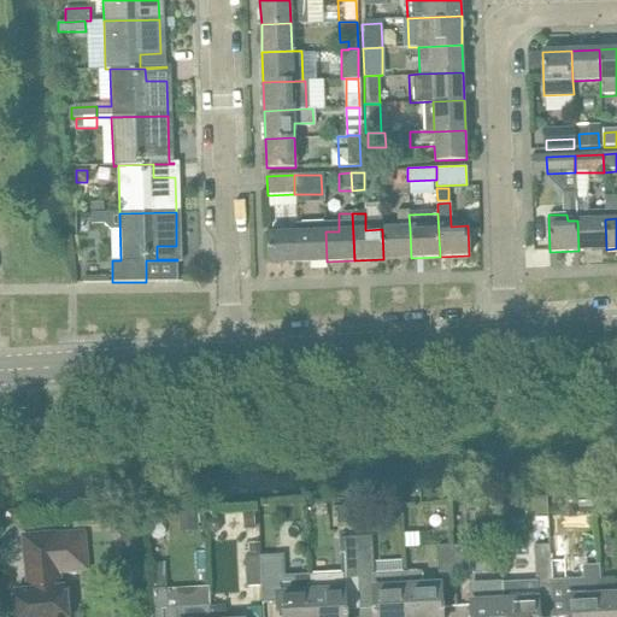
[(605,219),(577,221),(579,251),(606,250),(605,219)]
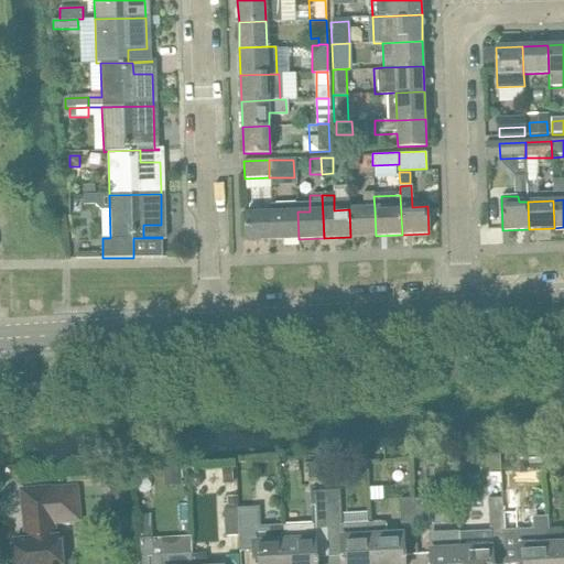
[(375,208),(349,209),(350,237),(376,236),(375,208)]
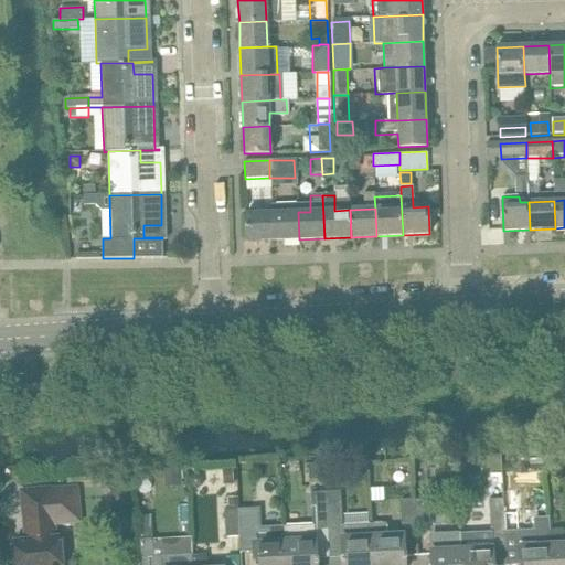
[(299,240),(298,212),(272,213),(273,241),(299,240)]
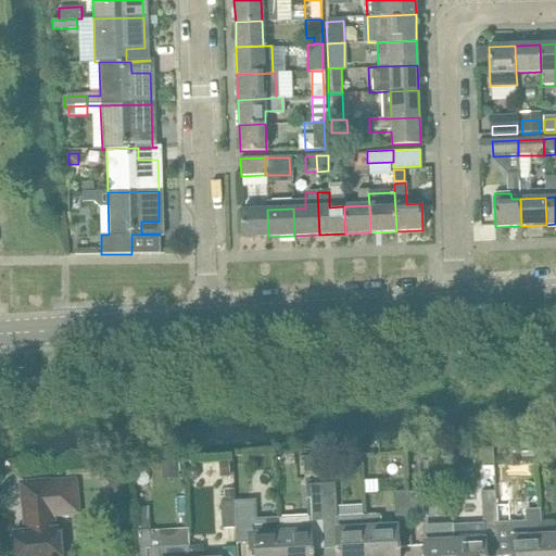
[(268,237),(267,210),(241,211),(242,238),(268,237)]
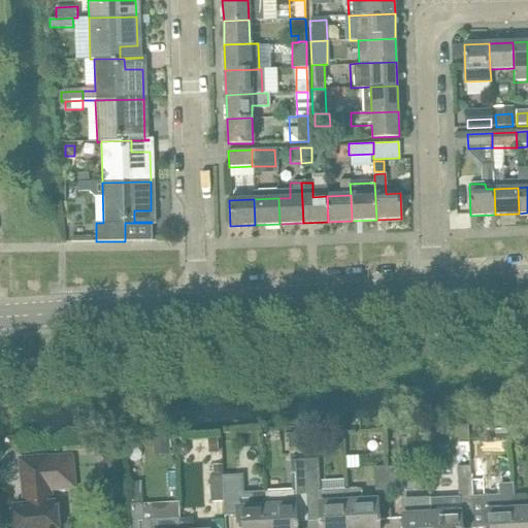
[(206,437),(207,449),(218,449),(218,436),(206,437)]
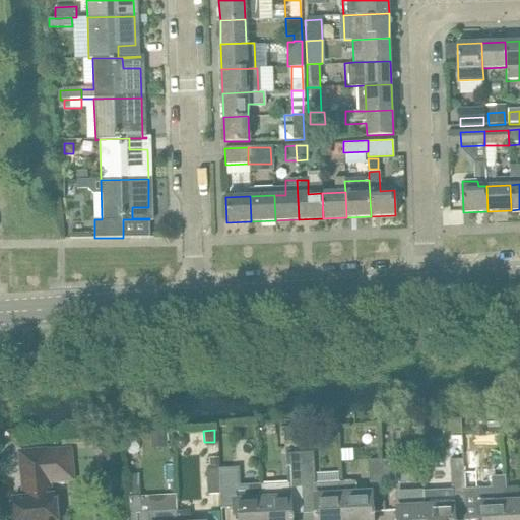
[(133,455),(142,447),(135,438),(125,446),(133,455)]
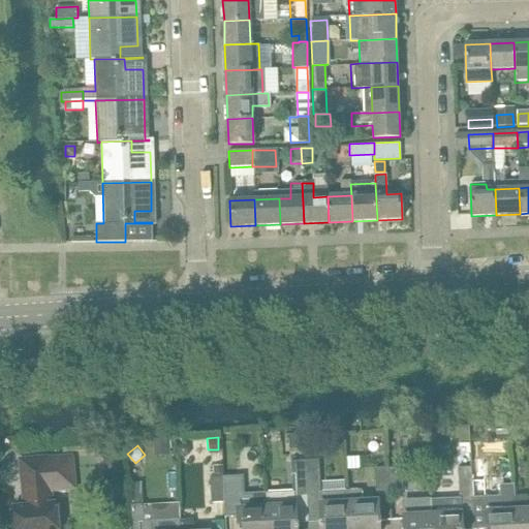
[(183,445),(178,448),(178,455),(184,458),(189,455),(189,447),(183,445)]
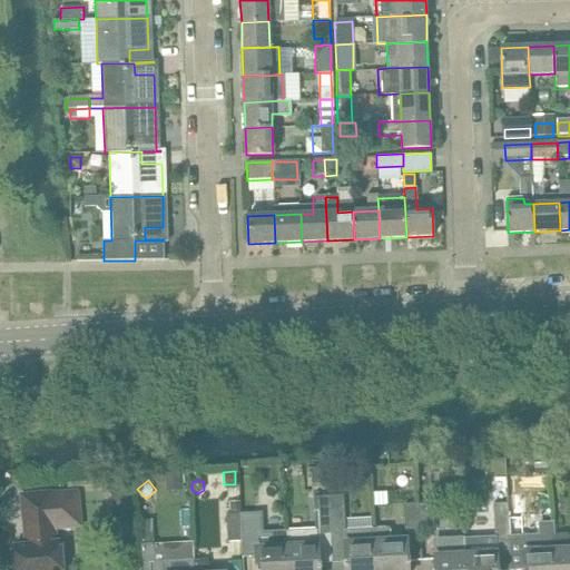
[(129,492),(112,494),(114,505),(119,510),(130,509),(129,492)]
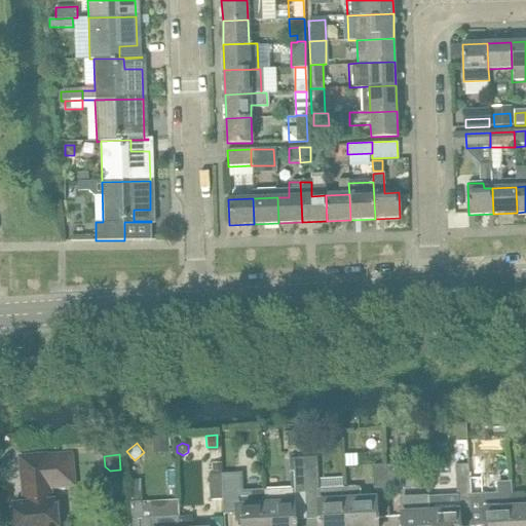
[(58,525),(55,501),(50,501),(49,488),(70,486),(68,455),(46,456),(46,455),(20,457),(25,503),(12,504),(13,525),(58,525)]
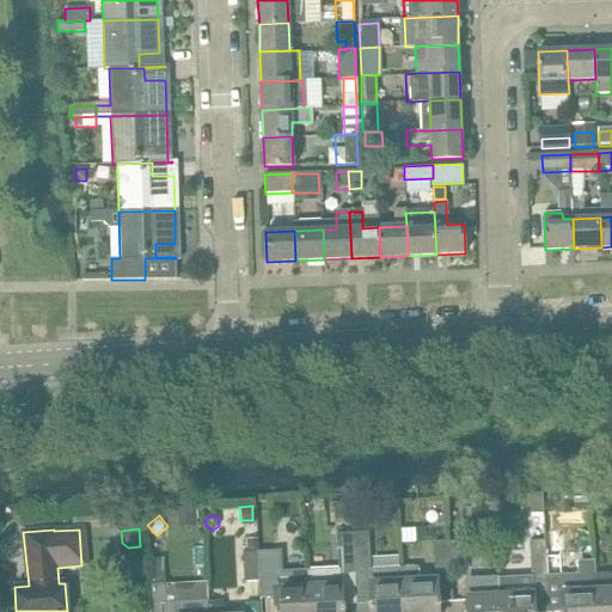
[(450,542),(452,570),(467,569),(465,540),(450,542)]
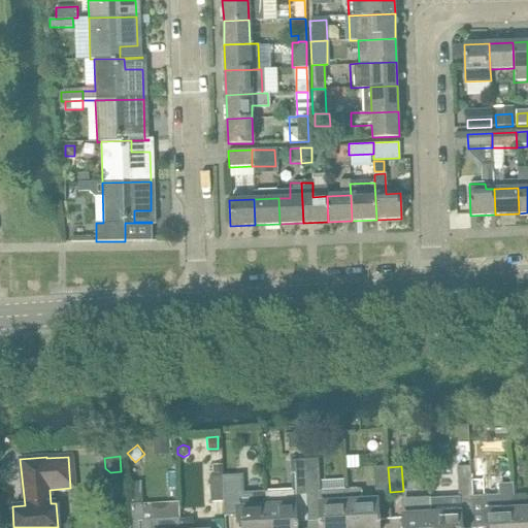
[(472,503),(471,479),(470,466),(457,466),(458,480),(459,504),(472,503)]
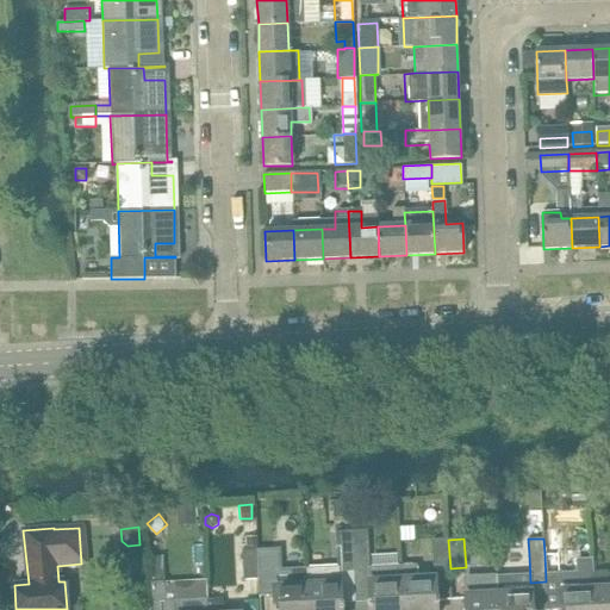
[(450,568),(448,540),(433,541),(434,570),(450,568)]
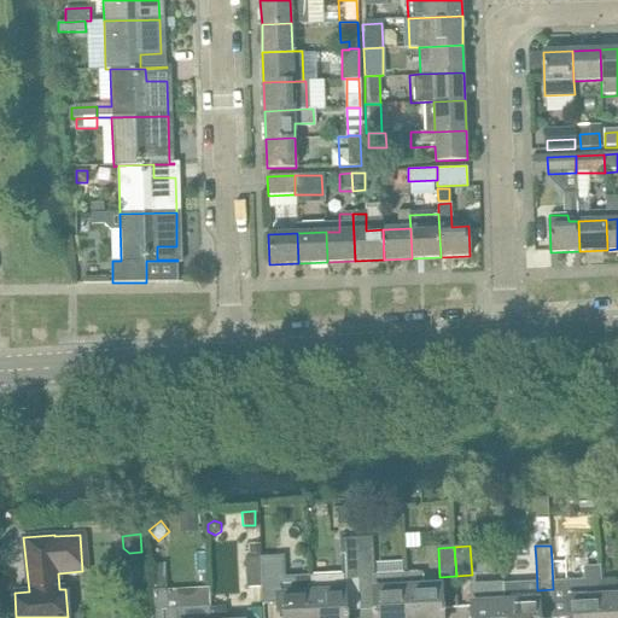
[(344,573),(327,573),(312,575),(312,576),(313,617),(345,617),(344,582),(360,581),(357,552),(343,553),(344,573)]
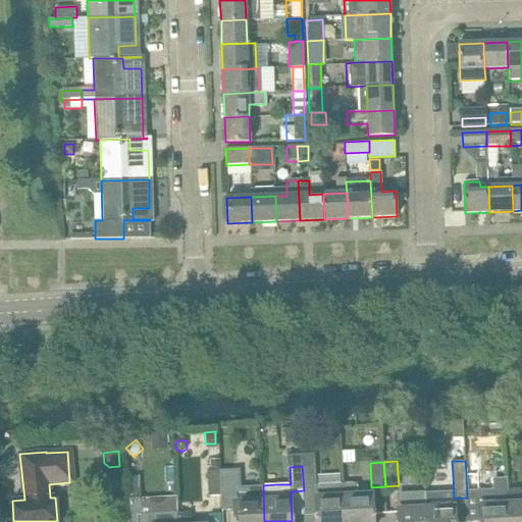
[(315,466),(302,466),(304,490),(317,490),(315,466)]
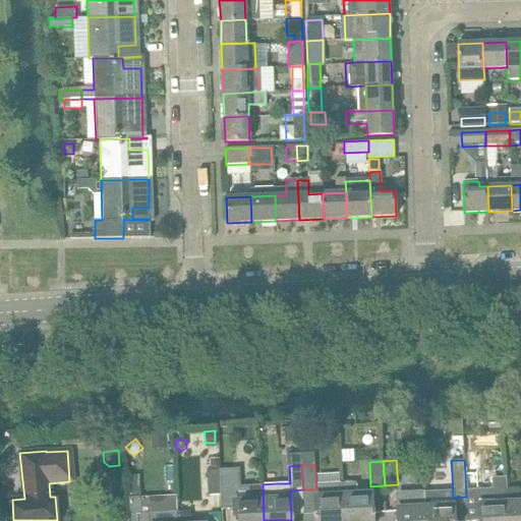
[(264,520),(263,485),(235,487),(234,468),(220,469),(222,495),(233,494),(234,520),(264,520)]
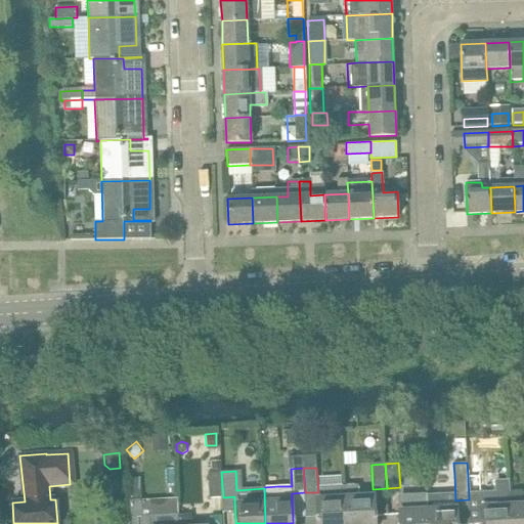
[(223,497),(221,472),(208,473),(209,498),(223,497)]
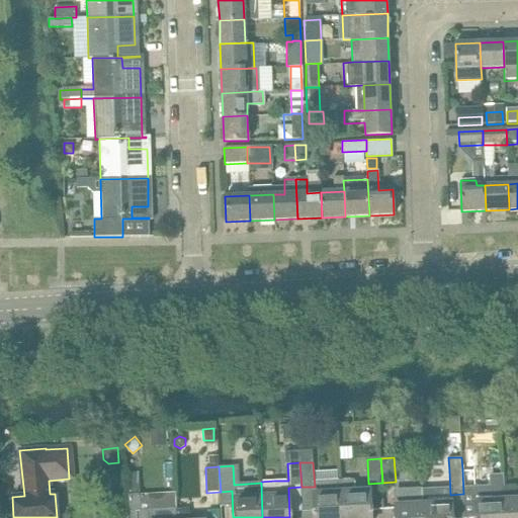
[(476,469),(462,469),(463,494),(477,494),(476,469)]
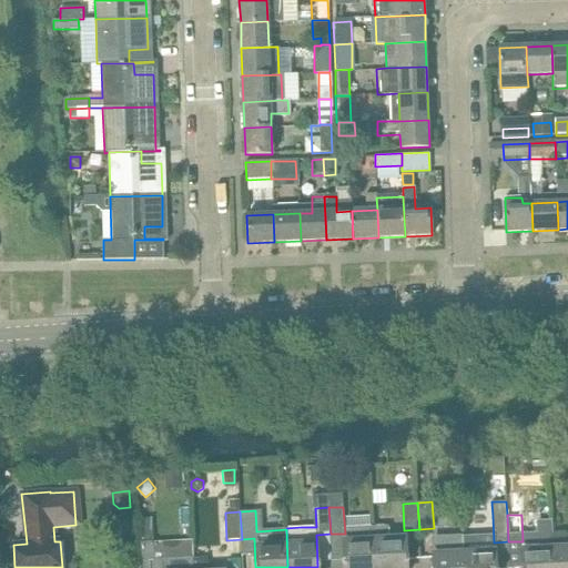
[(150,521),(139,523),(140,543),(152,541),(150,521)]
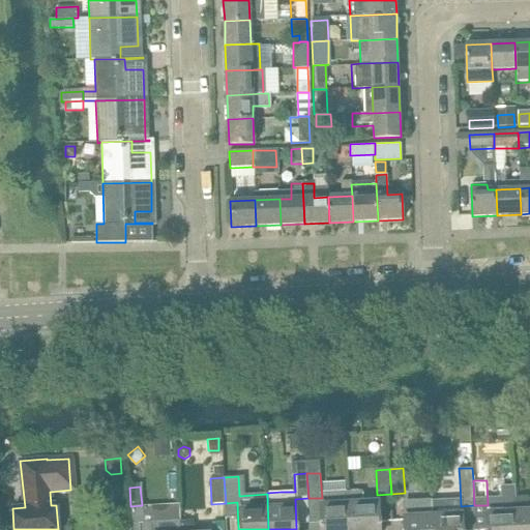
[(516,496),(517,511),(517,529),(529,529),(529,510),(529,511),(528,496),(516,496)]
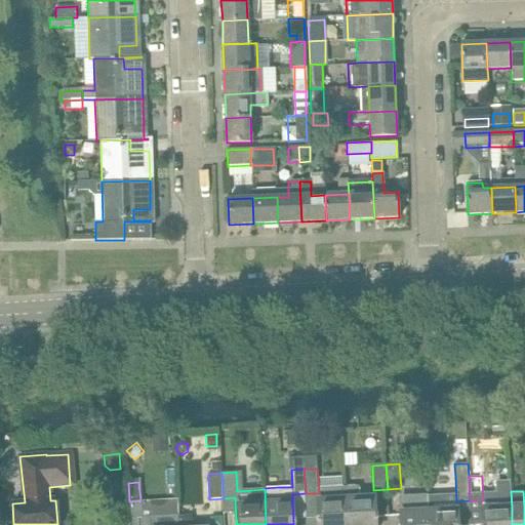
[(430,524),(430,512),(429,495),(408,496),(405,498),(402,500),(400,505),(401,524),(430,524)]
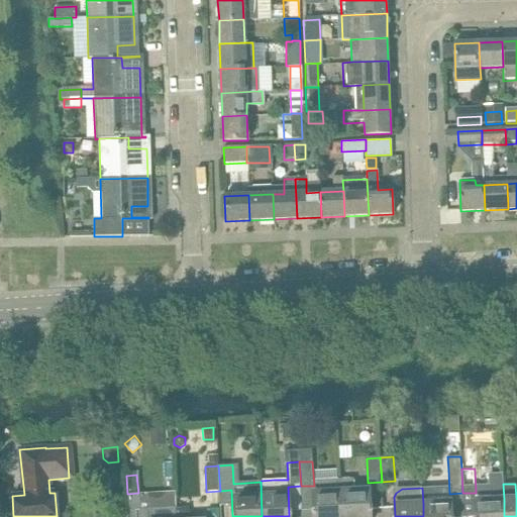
[(341,493),(342,516),(371,516),(370,491),(341,493)]
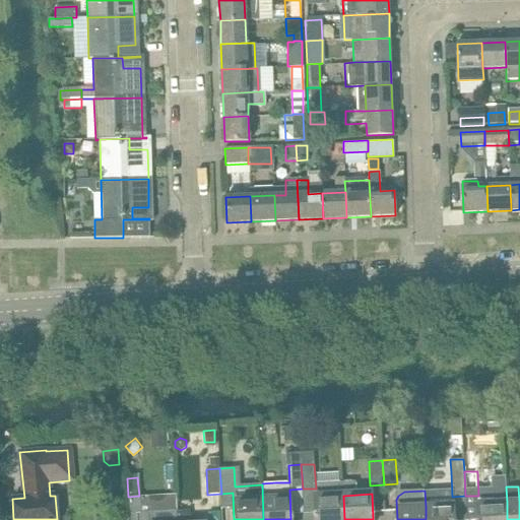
[(138,519),(143,519),(141,496),(127,497),(129,519),(138,519)]
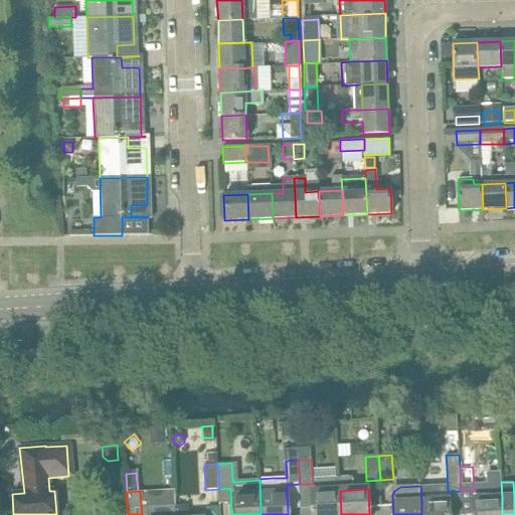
[(341,514),(340,491),(312,492),(312,514),(341,514)]
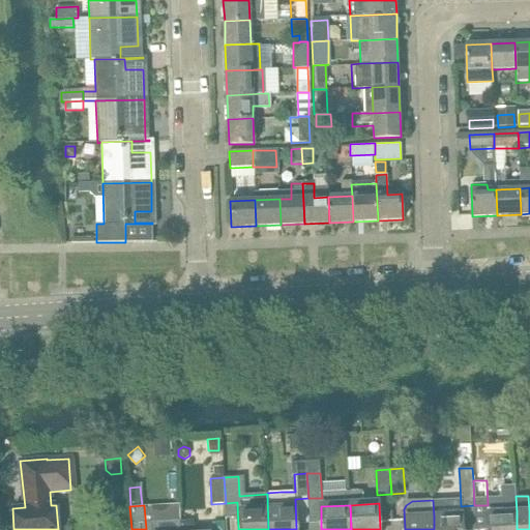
[(517,529),(517,511),(487,512),(488,529),(517,529)]
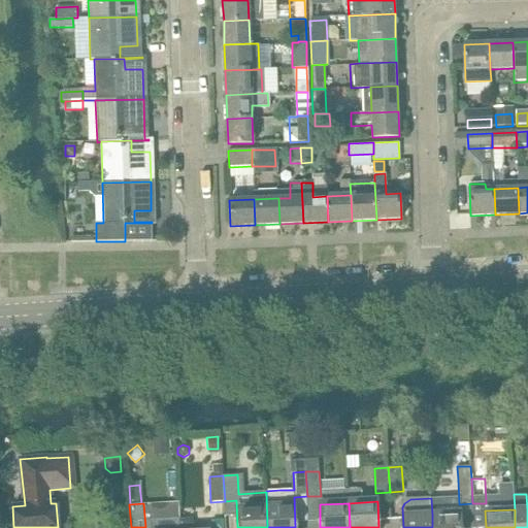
[(432,515),(432,527),(461,527),(460,513),(432,515)]
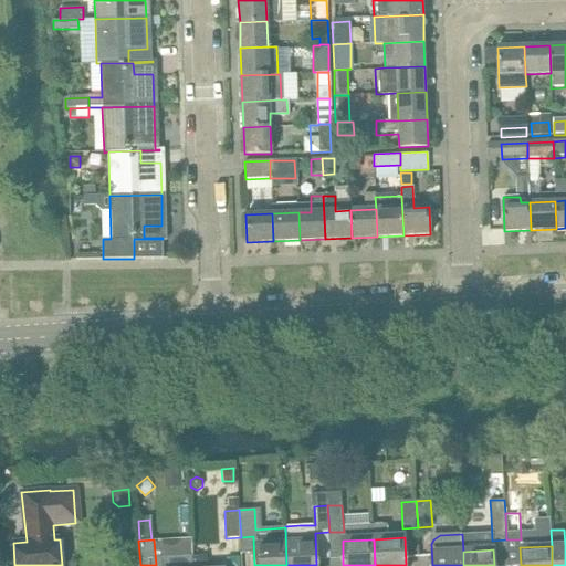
[(194,565),(194,556),(194,555),(161,556),(161,565),(194,565)]
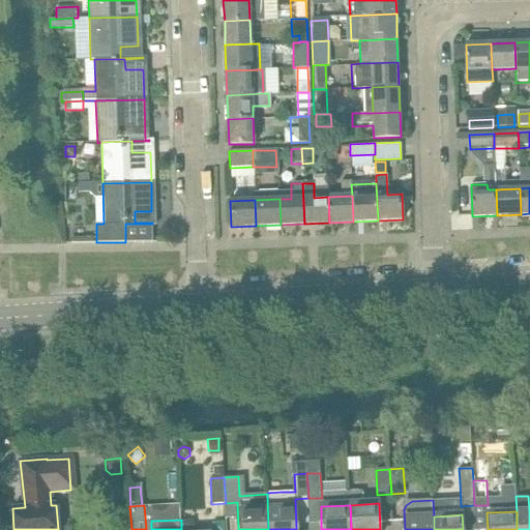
[(194,529),(194,520),(181,521),(181,529),(194,529)]
